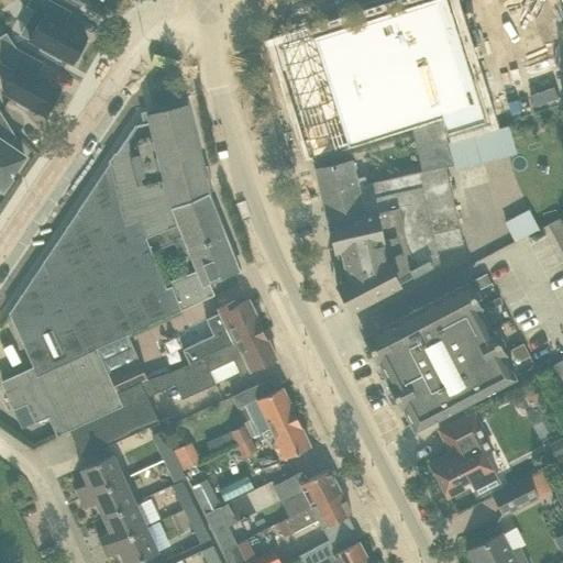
[(33,10),(20,34),(42,45),(40,48),(59,59),(61,56),(72,62),(73,58),(76,59),(86,41),(84,39),(85,36),(64,24),(70,11),(51,0),(28,0),(25,6),(33,10)]
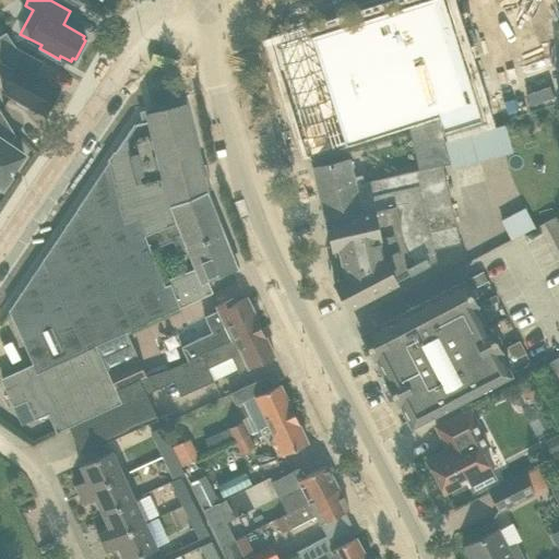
[(64,0),(79,9),(81,4),(92,11),(98,0),(64,0)]
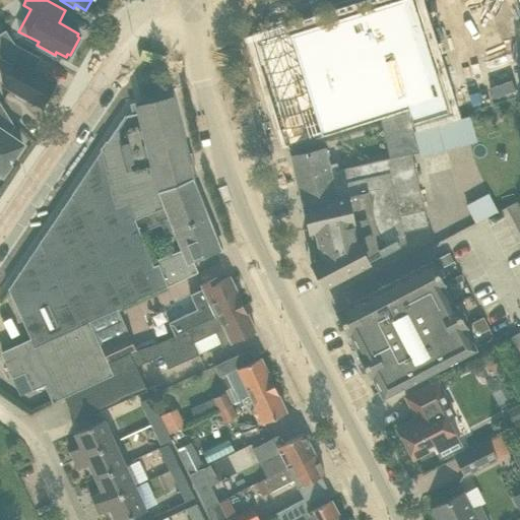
[(411,0),(398,0),(255,45),(287,147),(379,118),(407,110),(410,124),(448,113),(411,0)]
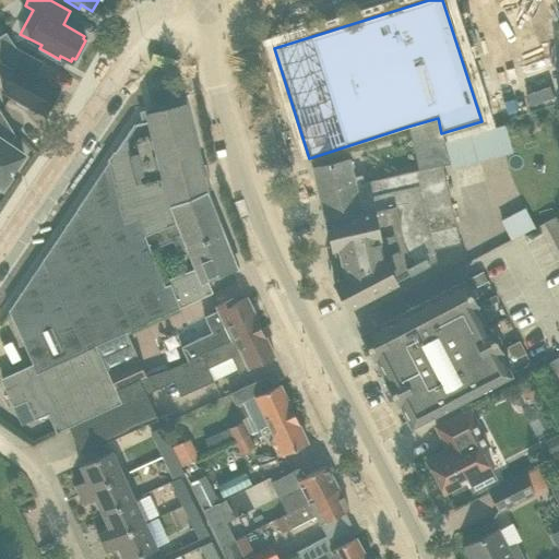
[(6,32),(0,35),(0,61),(1,62),(13,69),(2,90),(19,98),(18,103),(36,113),(38,109),(44,113),(58,87),(36,75),(43,61),(15,47),(6,32)]
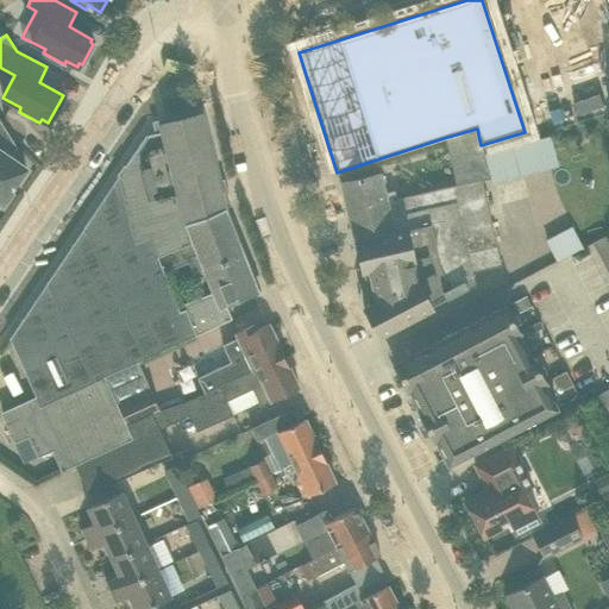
[(231,319),(231,318),(225,320),(219,307),(258,292),(224,207),(200,113),(159,124),(162,131),(145,136),(125,165),(127,174),(118,176),(8,338),(39,405),(4,421),(13,443),(27,437),(37,457),(51,450),(61,471),(131,438),(118,407),(112,409),(105,378),(231,319)]
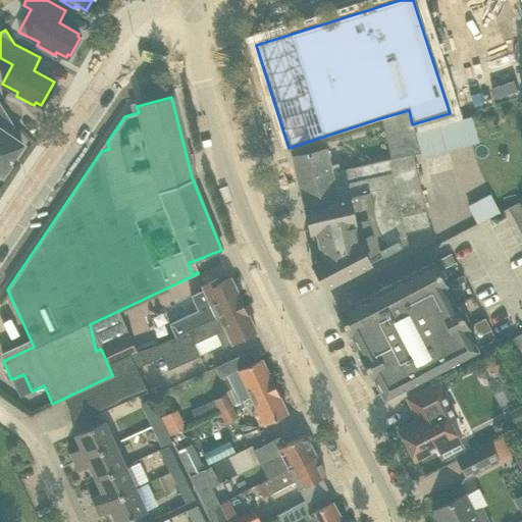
[(0,173),(2,175),(10,163),(14,157),(22,145),(7,135),(11,129),(6,126),(9,121),(10,119),(0,103),(0,173)]
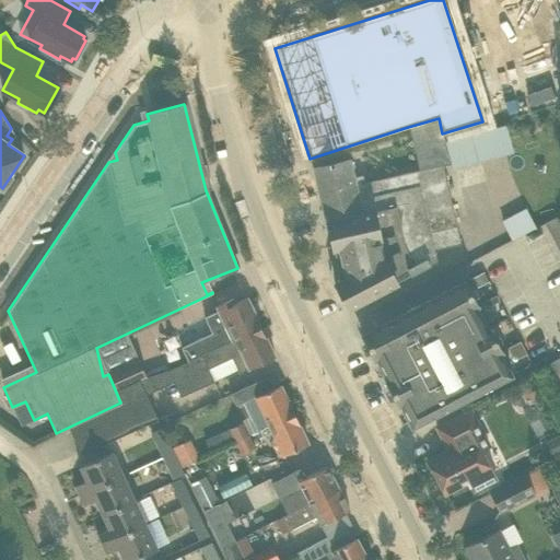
[(335,162),(314,167),(326,221),(333,246),(333,248),(340,280),(346,301),(343,302),(347,307),(366,298),(436,261),(433,249),(459,244),(443,172),(442,166),(451,164),(452,171),(479,163),(471,135),(444,142),(442,133),(439,118),(408,127),(408,128),(418,170),(363,183),(362,175),(354,177),(350,159),(335,162)]
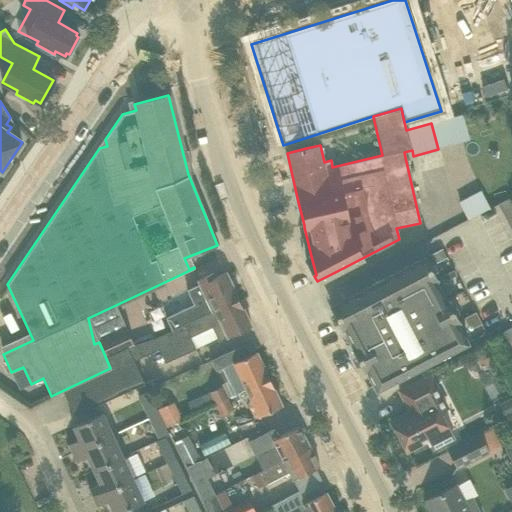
[(470,217),(493,207),(484,188),(461,199),(470,217)]
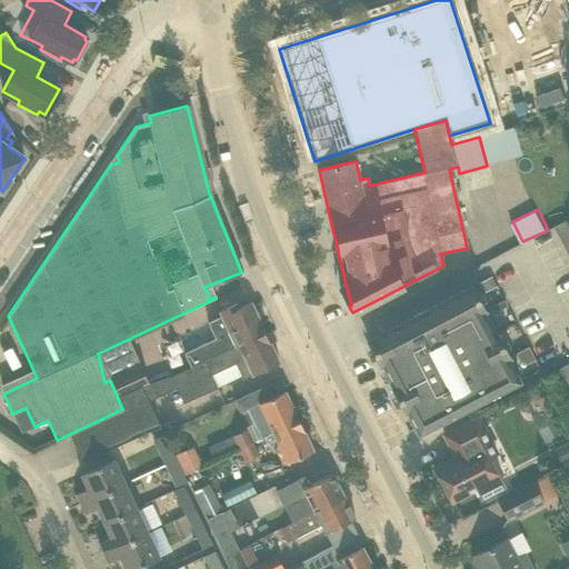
[(553,226),(568,256),(568,228),(565,220),(553,226)]
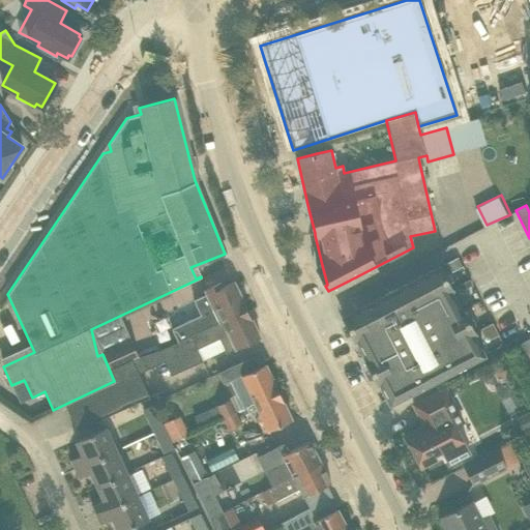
[(461,265),(457,257),(445,263),(449,271),(461,265)]
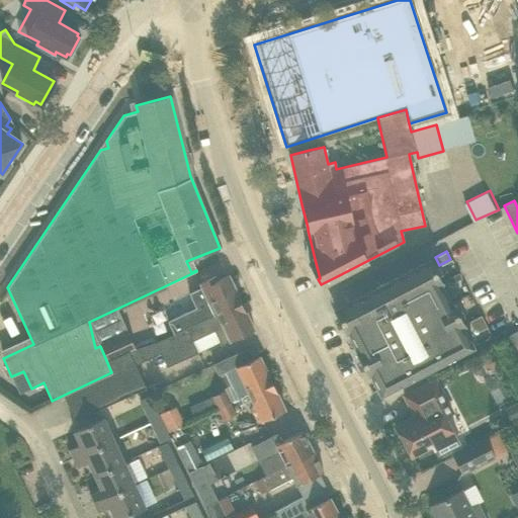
[(440,283),(441,283),(429,260),(334,310),(346,332),(347,332),(357,351),(356,352),(368,374),(369,374),(380,396),(472,347),(462,326),(463,326),(451,303),(450,303),(440,283)]
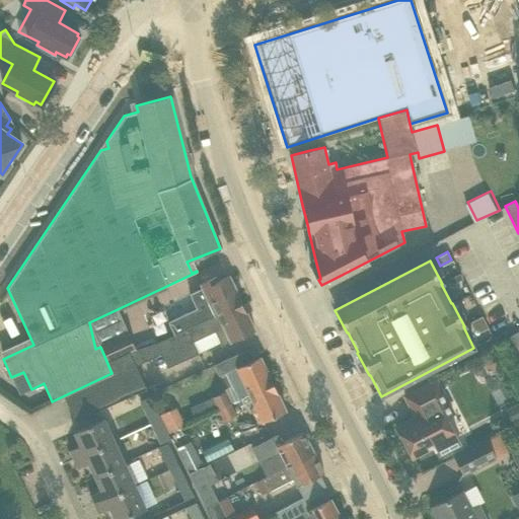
[(167,321),(173,336),(241,303),(228,276),(218,280),(216,276),(199,284),(201,288),(189,294),(196,308),(167,321)]
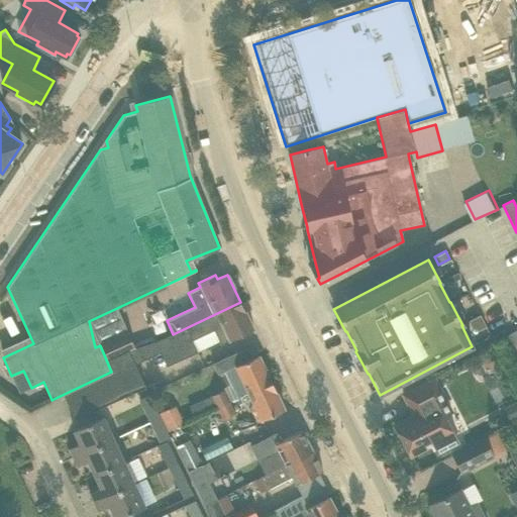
[(111,372),(63,394),(74,419),(144,387),(133,365),(159,352),(166,367),(197,352),(192,340),(213,330),(220,345),(253,329),(252,328),(240,302),(173,334),(154,342),(135,349),(106,362),(111,372)]
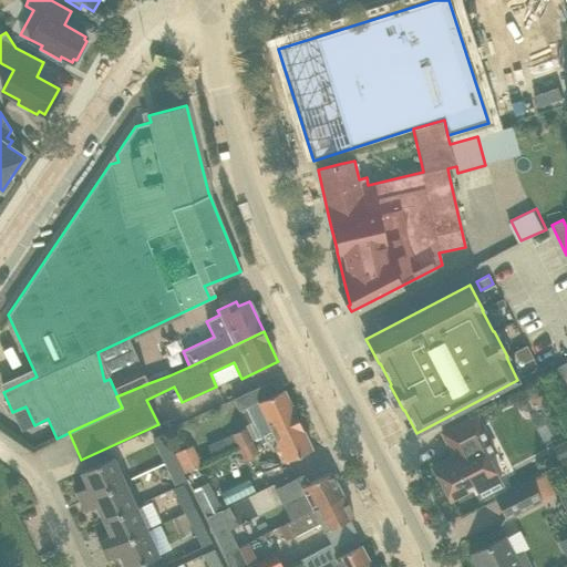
[(140,366),(110,379),(116,397),(148,383),(140,366)]
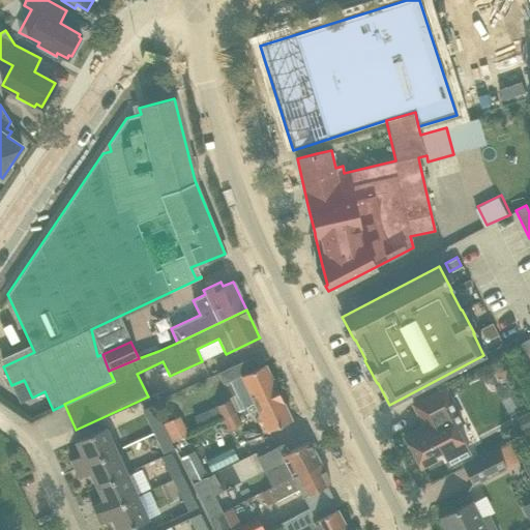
[(498,361),(494,367),(495,374),(500,378),(507,377),(510,371),(509,364),(504,360),(498,361)]
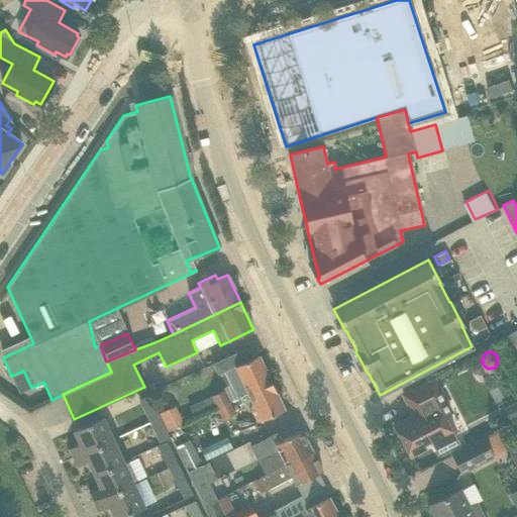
[(240,364),(233,367),(246,394),(246,393),(271,382),(259,355),(240,364)]
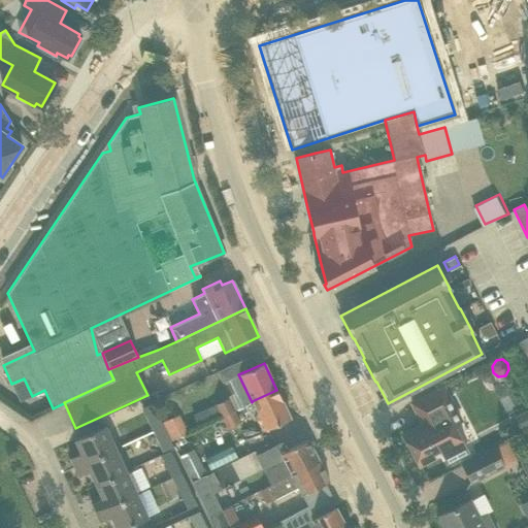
[(402,434),(419,465),(440,454),(444,461),(467,449),(455,425),(463,421),(444,387),(411,403),(422,424),(402,434)]
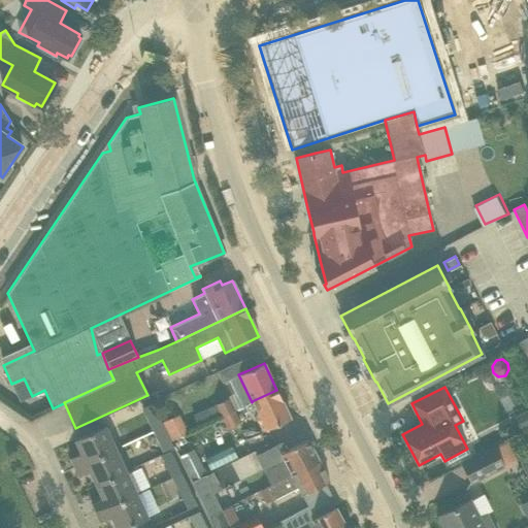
[(252,402),(243,406),(246,411),(254,407),(265,430),(271,427),(290,418),(276,390),(252,401),(252,402)]
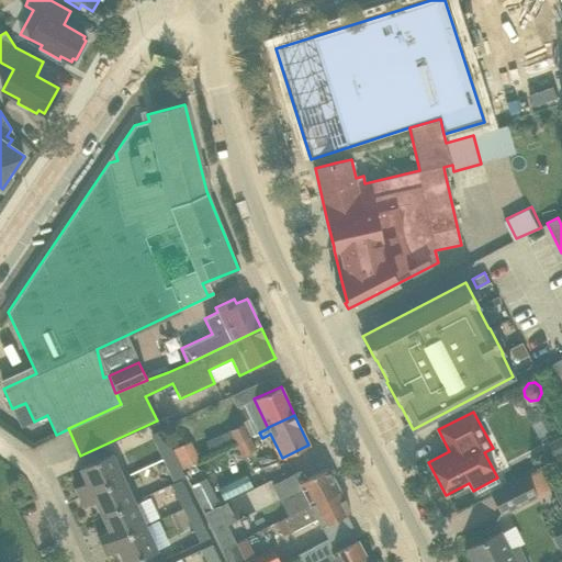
[(150,435),(161,458),(172,452),(171,449),(161,429),(150,435)]
